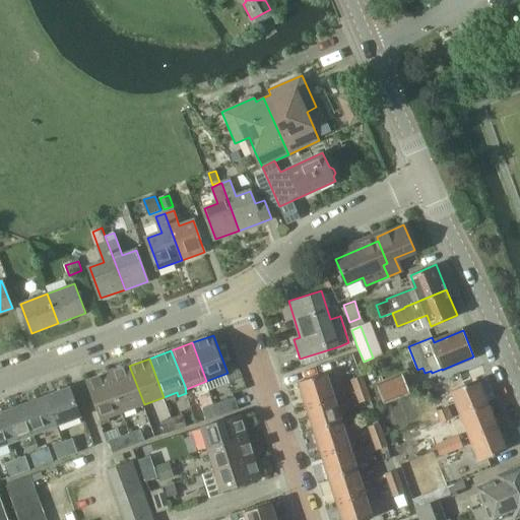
[(123,411),(144,404),(129,366),(109,374),(123,411)]
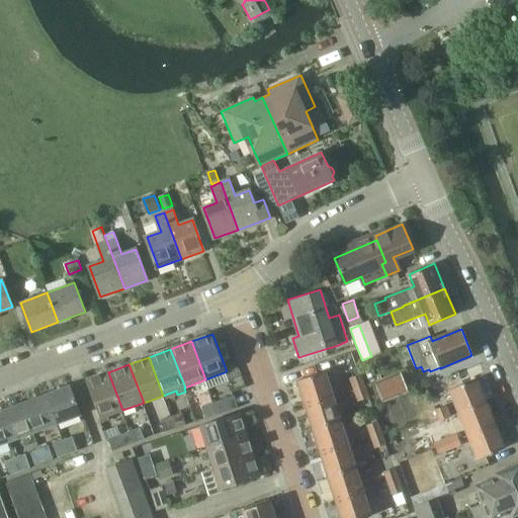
[(383,403),(409,393),(401,370),(374,381),(383,403)]
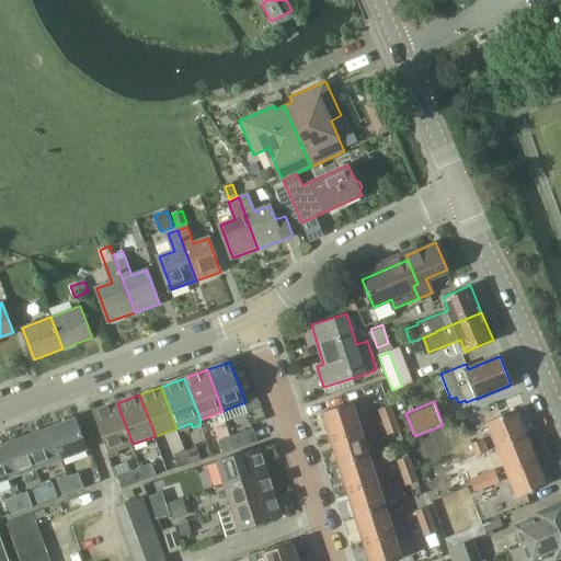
[(331,438),(362,428),(353,402),(323,412),(331,438)]
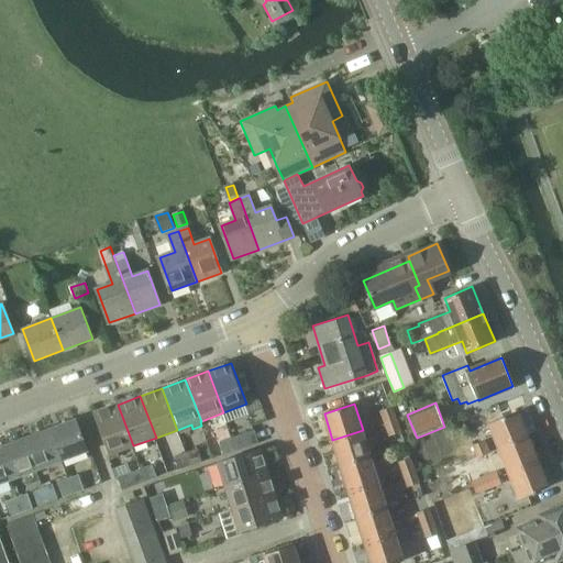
[(118,405),(95,414),(109,453),(108,453),(110,460),(119,456),(117,452),(133,445),(118,405)]
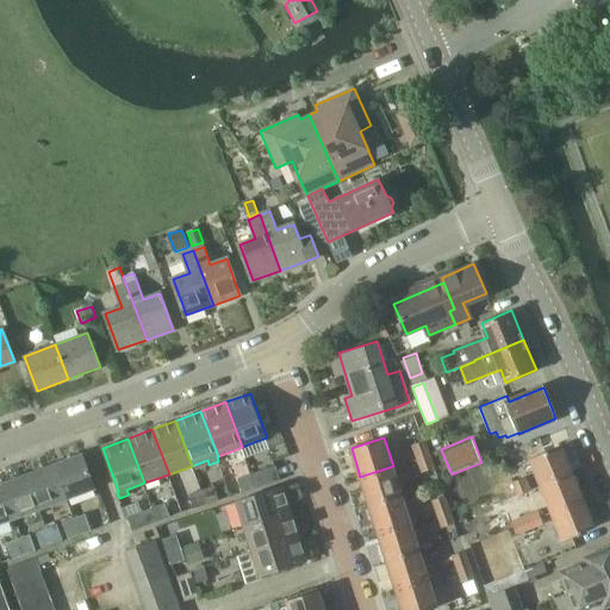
[(423,441),(411,446),(416,460),(428,455),(423,441)]
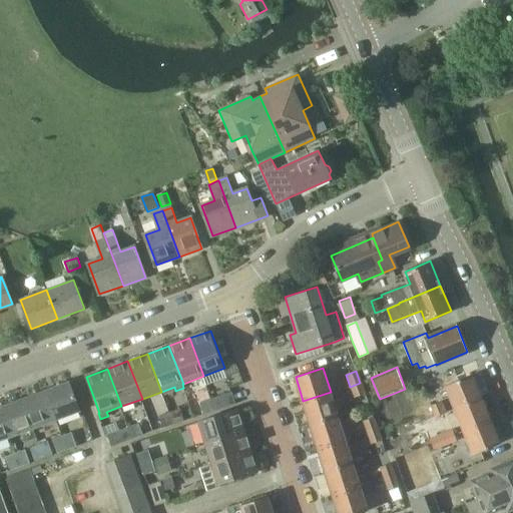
[(455,409),(481,398),(472,375),(446,386),(455,409)]
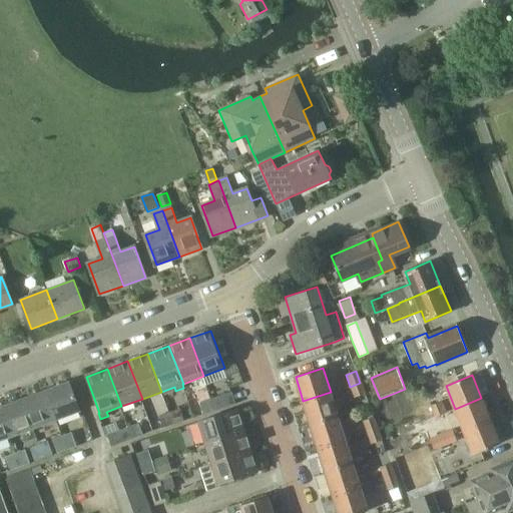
[(46,390),(57,419),(80,410),(69,381),(46,390)]
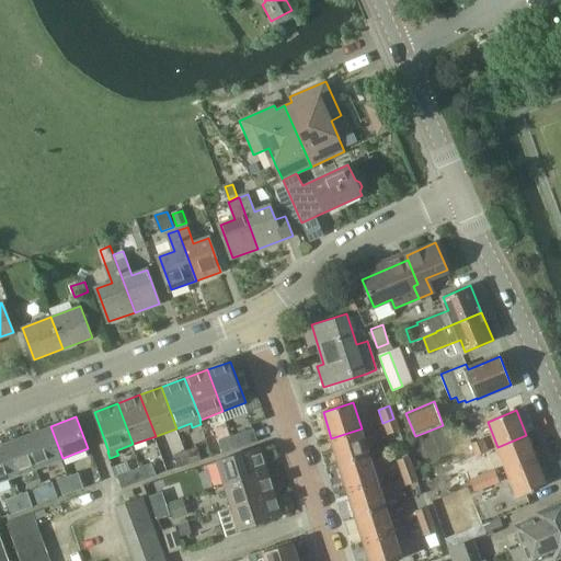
[(393,419),(382,423),(387,436),(398,432),(393,419)]
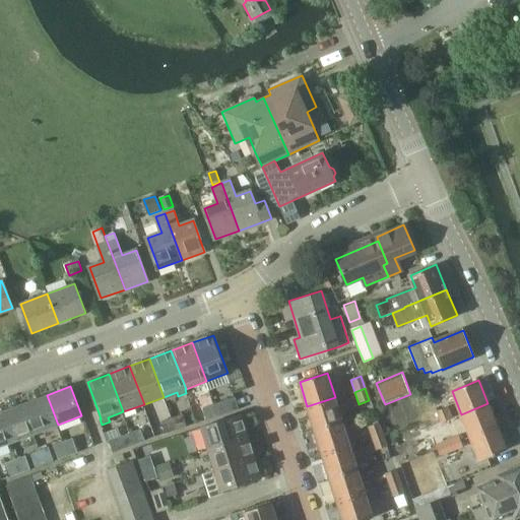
[(35,434),(58,425),(47,395),(23,404),(35,434)]
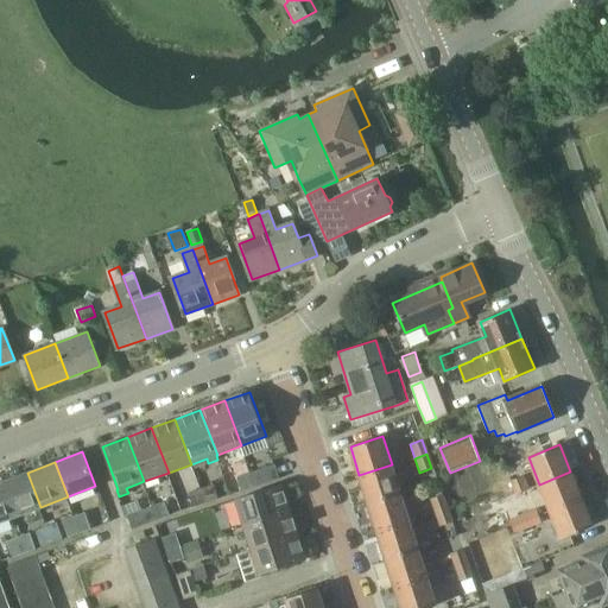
[(252,473),(255,487),(280,479),(276,464),(252,473)]
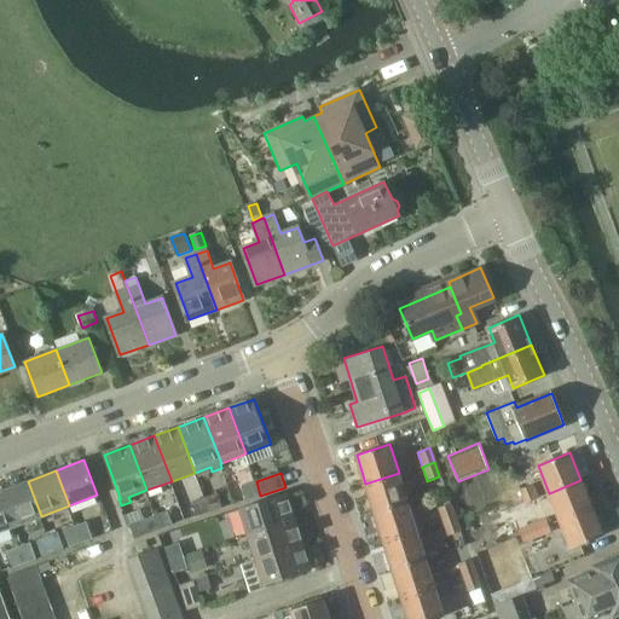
[(375,512),(408,502),(399,473),(365,484),(375,512)]
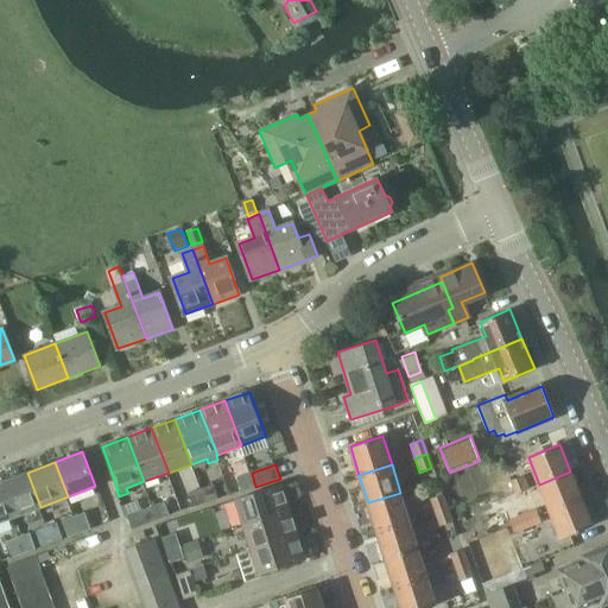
[(551,511),(582,498),(570,472),(539,485),(551,511)]
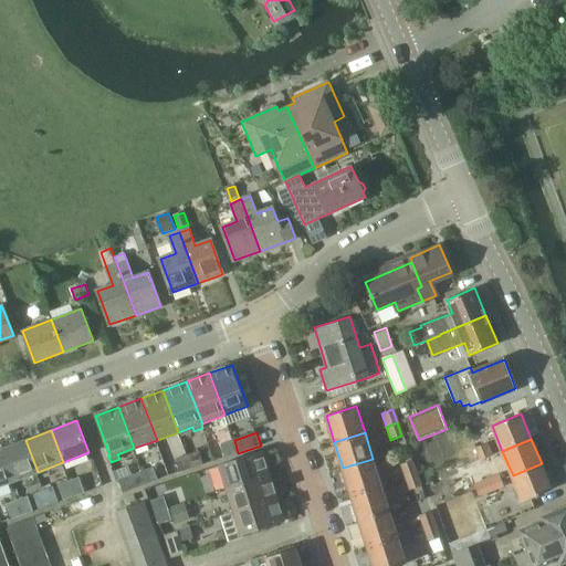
[(0,452),(11,482),(38,472),(25,440),(0,450),(0,452)]
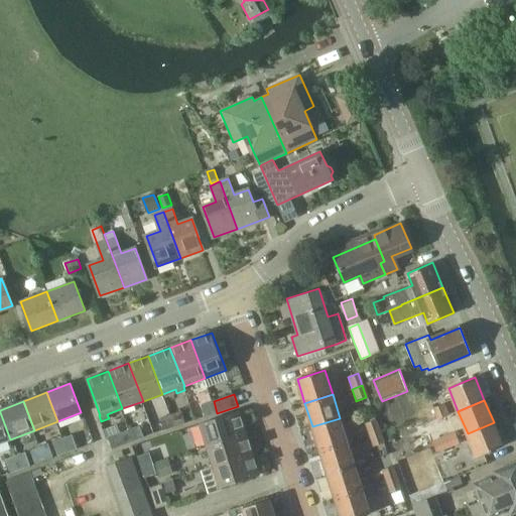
[(214,401),(200,405),(204,417),(217,413),(214,401)]
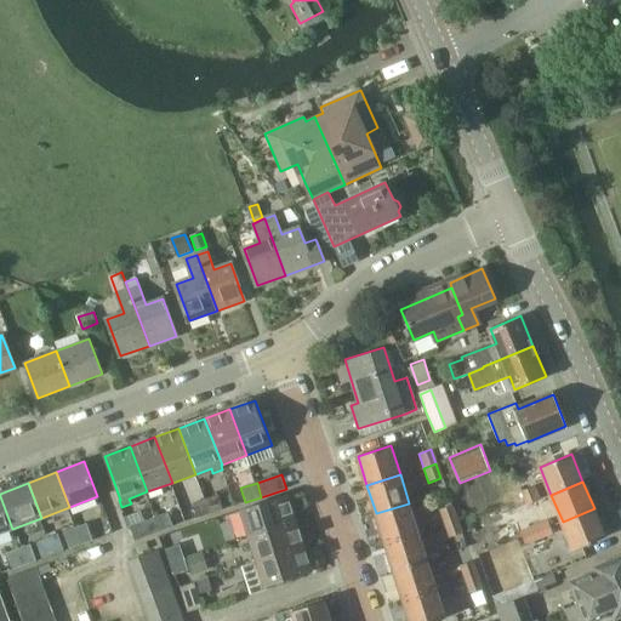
[(522,490),(525,502),(527,505),(541,500),(535,485),(522,490)]
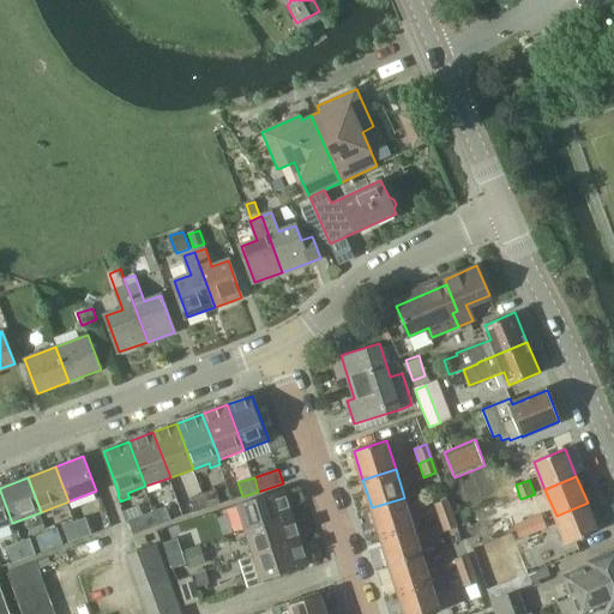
[(204,493),(209,507),(221,504),(216,489),(204,493)]
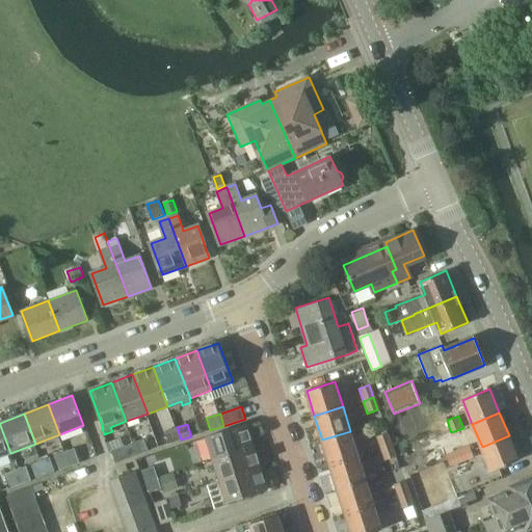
[(212,458),(254,445),(246,424),(206,437),(212,458)]
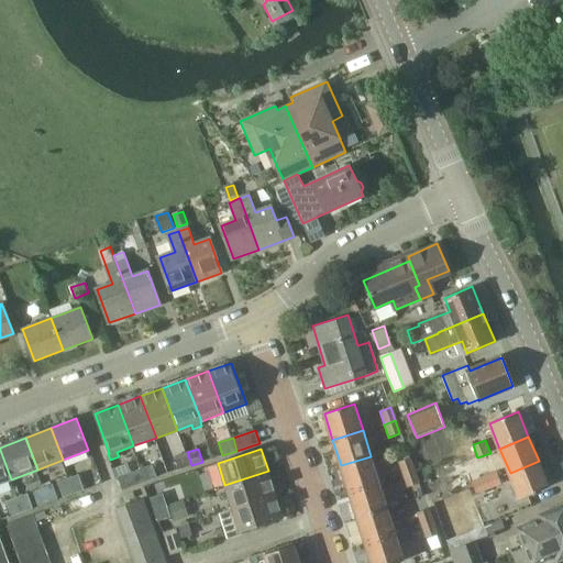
[(0,483),(11,479),(0,450),(0,483)]
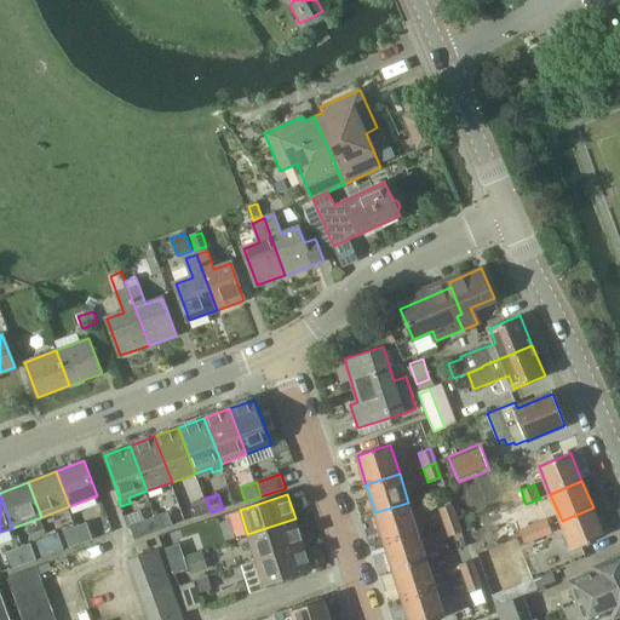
[(197,517),(211,512),(206,498),(193,503),(197,517)]
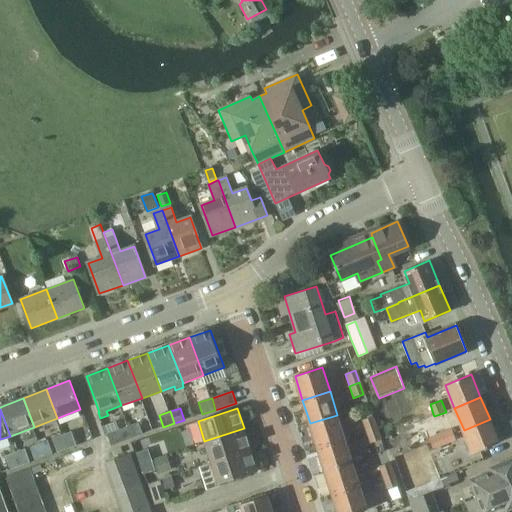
[(318,448),(345,440),(337,415),(310,423),(318,448)]
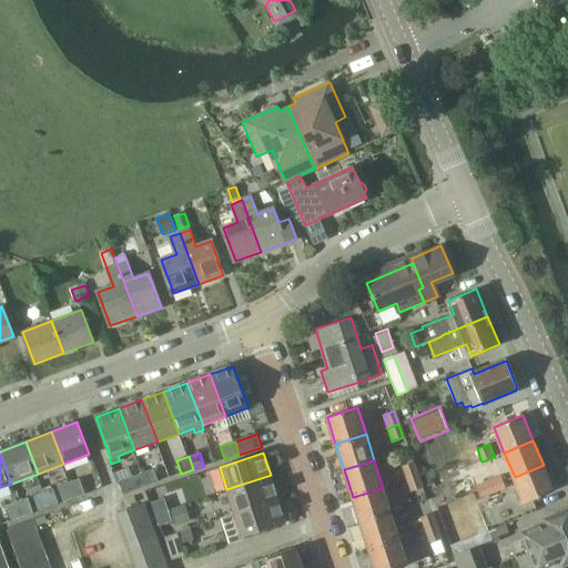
[(402,467),(406,478),(417,475),(414,463),(402,467)]
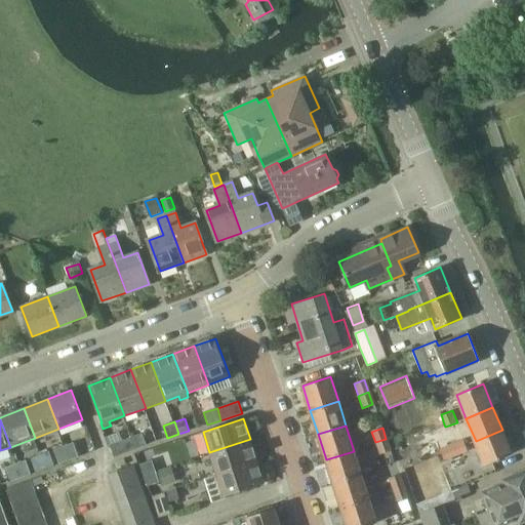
[(502,430),(476,441),(485,465),(512,453),(502,430)]
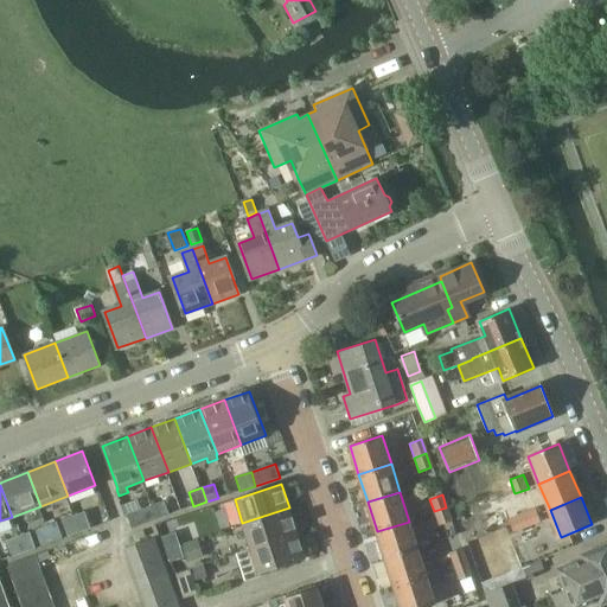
[(153,505),(158,518),(170,515),(164,500),(153,505)]
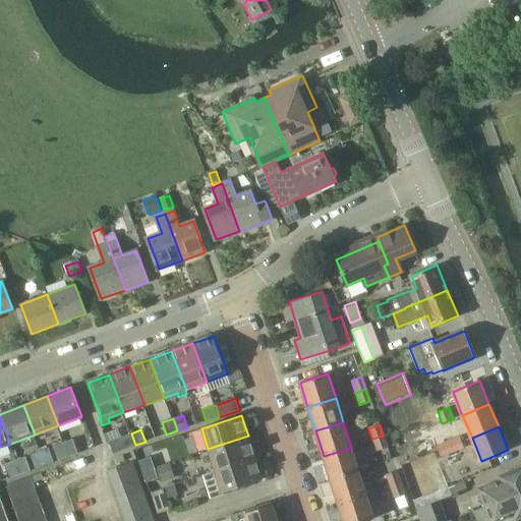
[(114,454),(135,445),(131,433),(109,442),(114,454)]
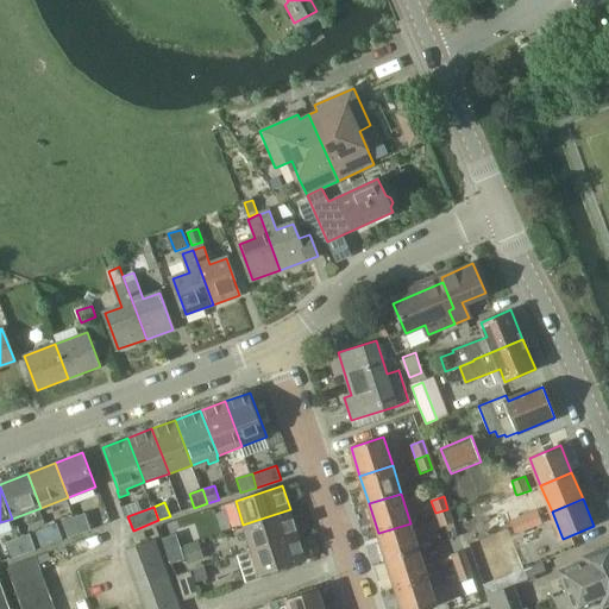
[(251,551),(299,535),(290,509),(243,525),(251,551)]
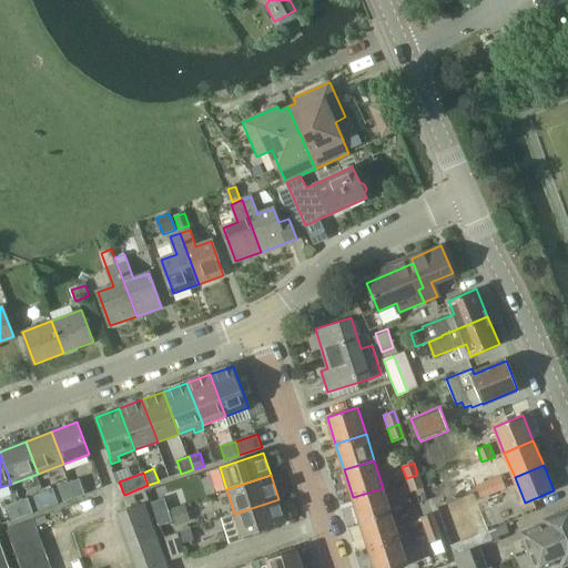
[(417,475),(406,478),(411,492),(422,487),(417,475)]
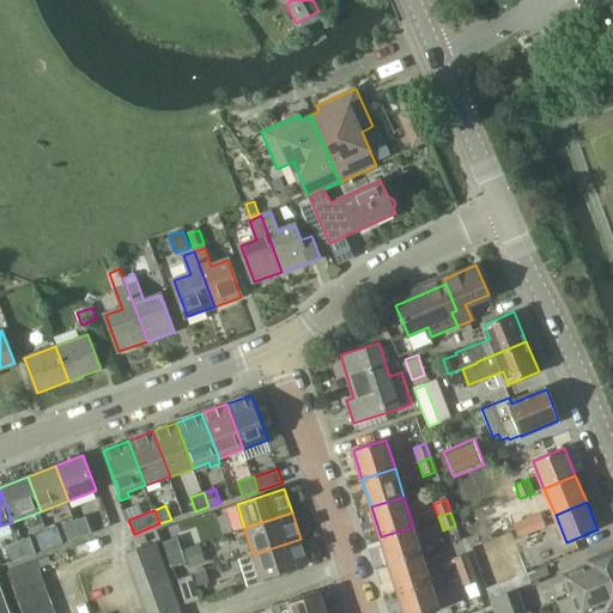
[(533,533),(546,527),(541,513),(527,519),(533,533)]
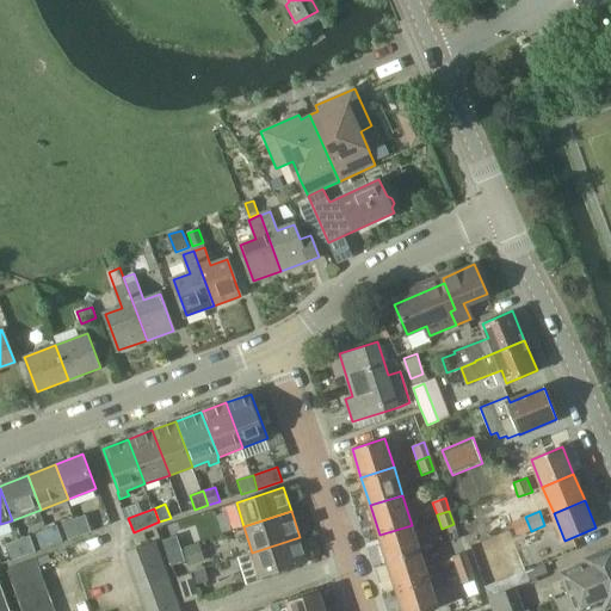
[(75,519),(82,536),(92,532),(85,514),(75,519)]
